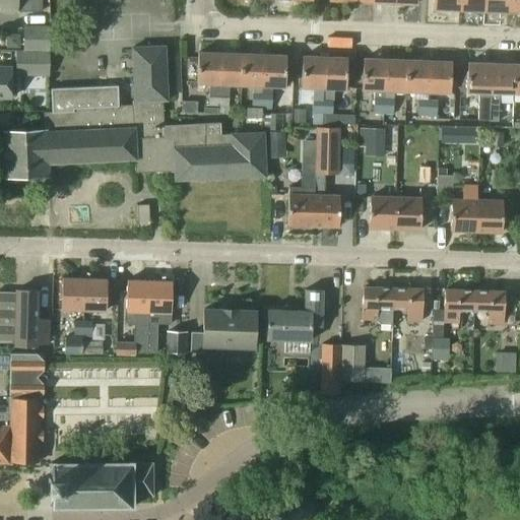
[(43,0),(0,0),(0,10),(43,11),(43,0)]
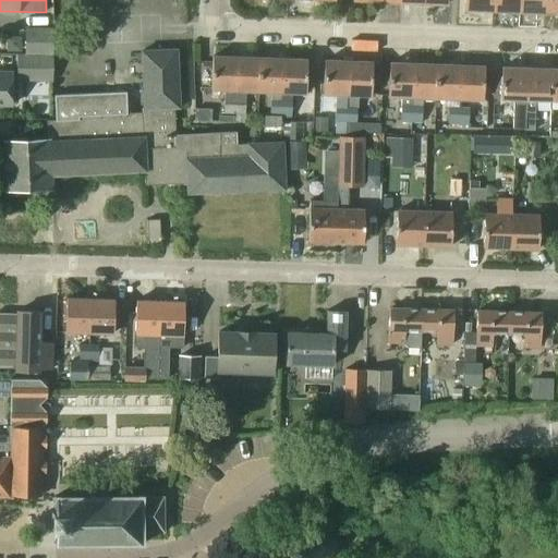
[(493,11),(492,0),(464,0),(464,10),(493,11)]
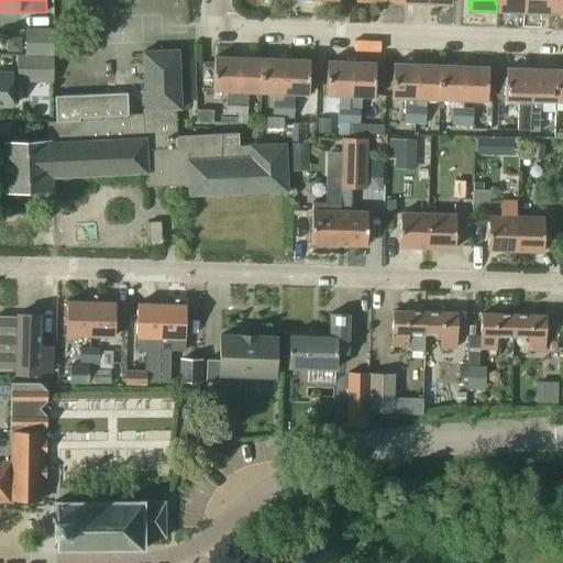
[(496,0),(497,11),(523,12),(523,0),(496,0)]
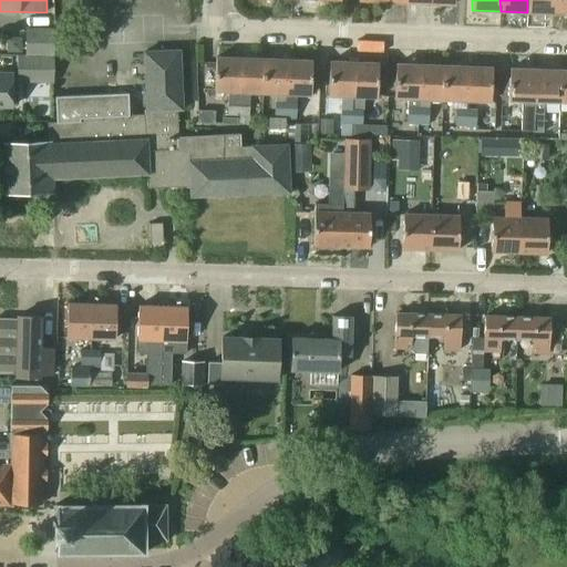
[(527,0),(527,12),(555,13),(555,0),(527,0)]
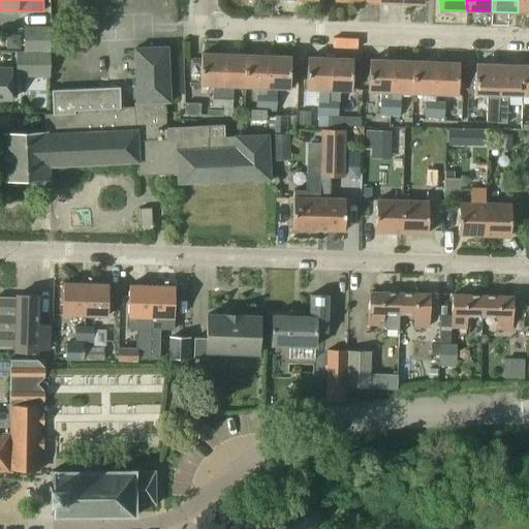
[(528,0),(518,0),(518,12),(528,12),(528,0)]
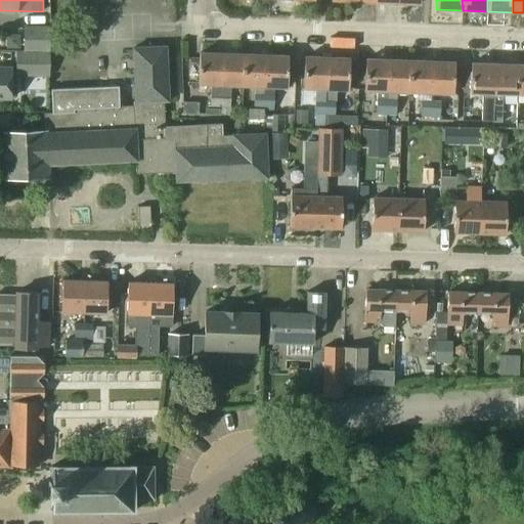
[(50,50),(50,26),(24,26),(24,50),(50,50)]
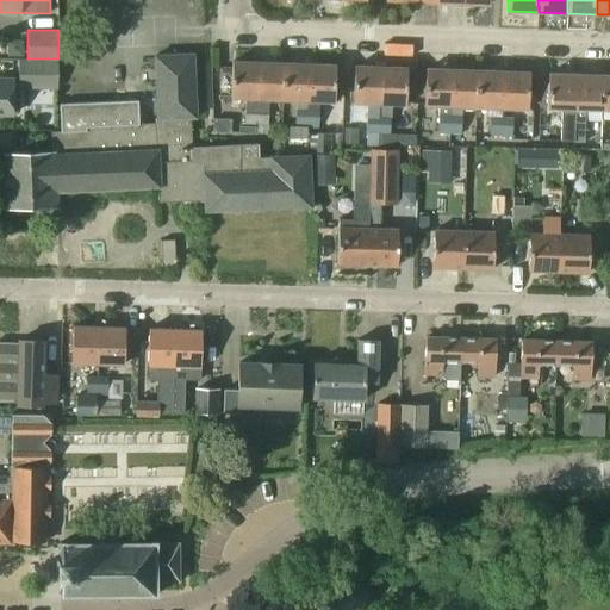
[(60,105),(61,131),(53,131),(54,153),(55,192),(56,192),(159,187),(160,204),(205,201),(206,211),(311,207),(310,156),(271,157),(260,157),(259,144),(193,147),(191,118),(197,118),(193,55),(156,56),(159,118),(155,118),(155,123),(139,124),(138,101),(60,105)]
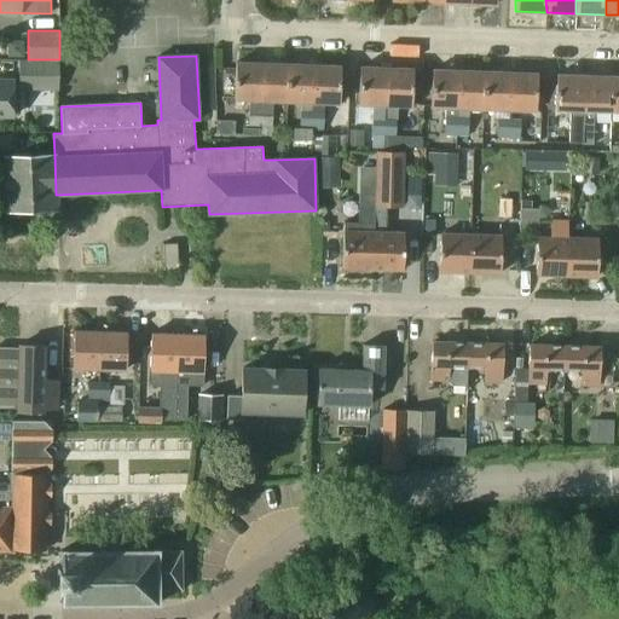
[(59,59),(28,59),(19,59),(19,91),(59,92),(59,59)]
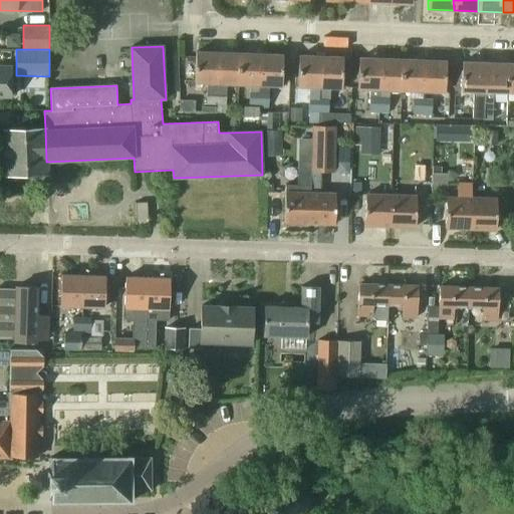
[(217,106),(217,105),(219,52),(196,51),(195,82),(207,83),(206,106),(217,106)]
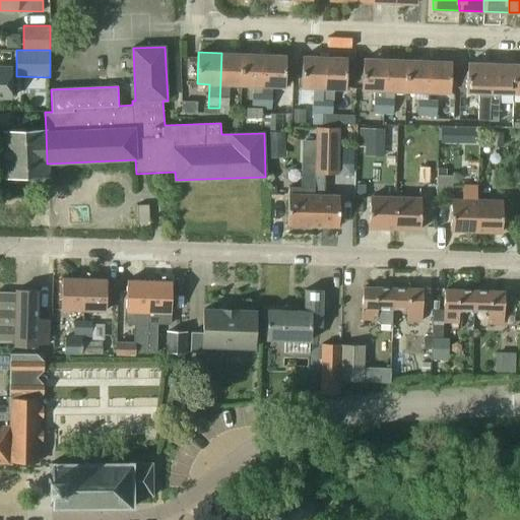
[(229,99),(229,85),(242,85),(243,54),(221,53),(219,107),(229,108),(229,99)]
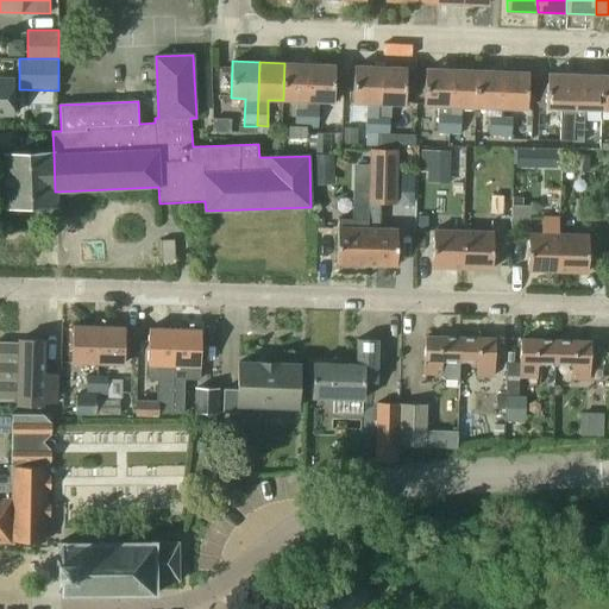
[(283,100),(296,101),(295,126),(307,127),(308,127),(311,64),(284,63),(283,100)]
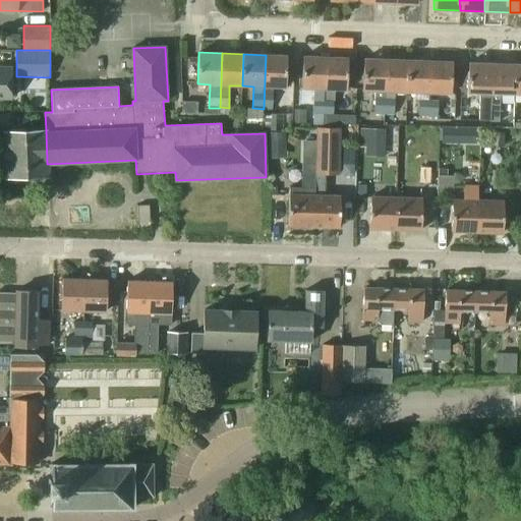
[(287,55),(266,55),(264,109),(263,109),(263,110),(273,110),(273,87),(286,88),(287,55)]
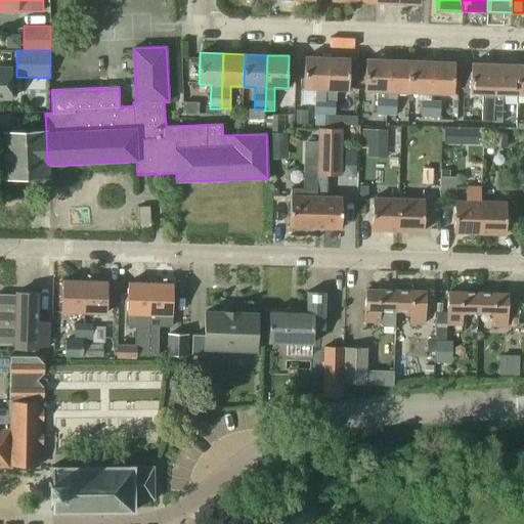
[(326,89),(328,57),(305,56),(304,88),(325,89),(326,89)]
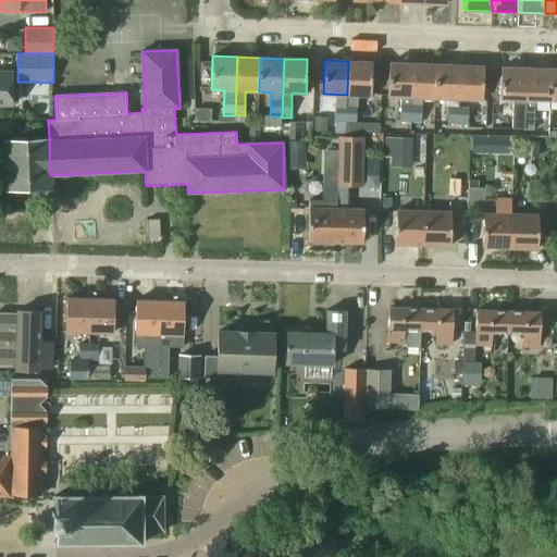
[(372,62),(348,61),(347,95),(346,95),(346,108),(346,125),(356,126),(357,109),(358,96),(371,96),(372,62)]
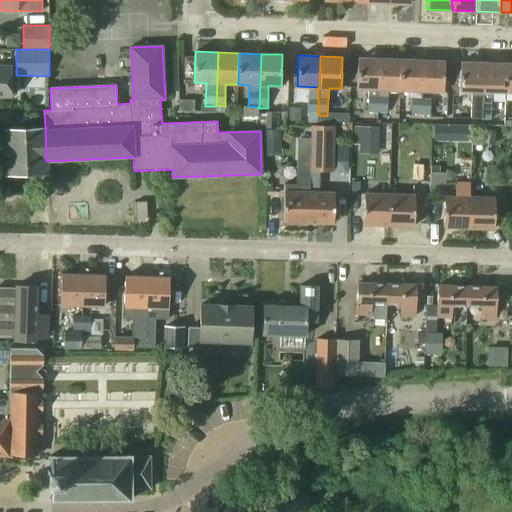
[(356,89),(368,89),(368,97),(367,114),(377,114),(380,58),(358,57),(356,89)]
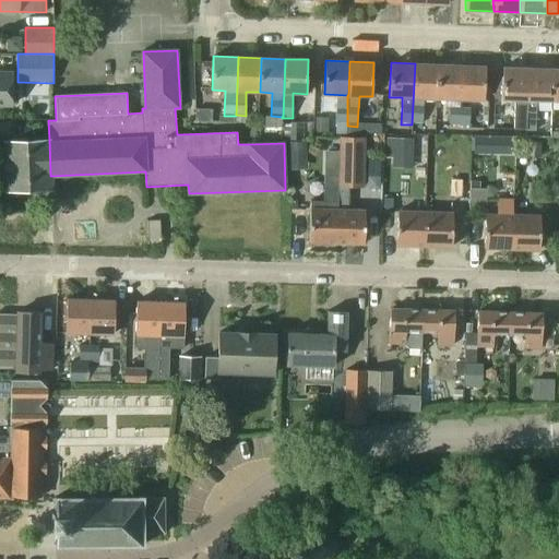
[(424,98),(437,98),(438,64),(415,63),(412,125),(423,126),(424,98)]
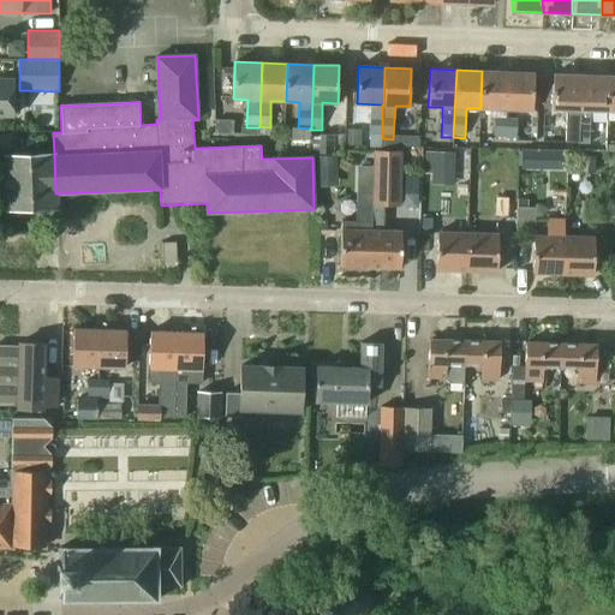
[(508,72),(482,71),(481,108),(494,109),(494,119),(494,137),(505,137),(506,119),(507,119),(507,109),(506,109),(508,72)]
